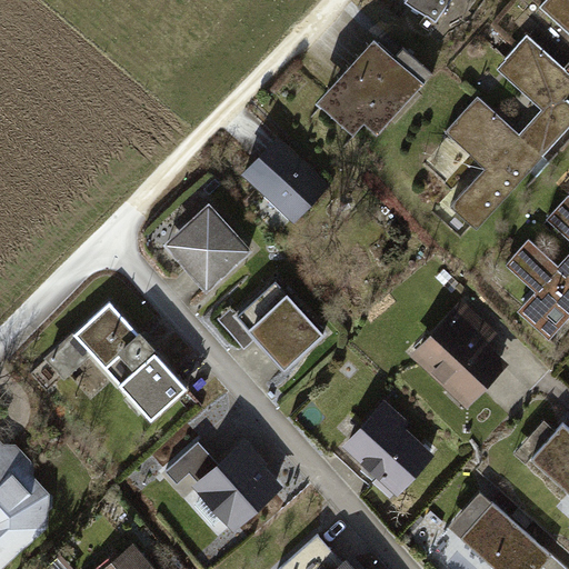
[(452,0),(406,0),(406,1),(437,23),(452,0)]
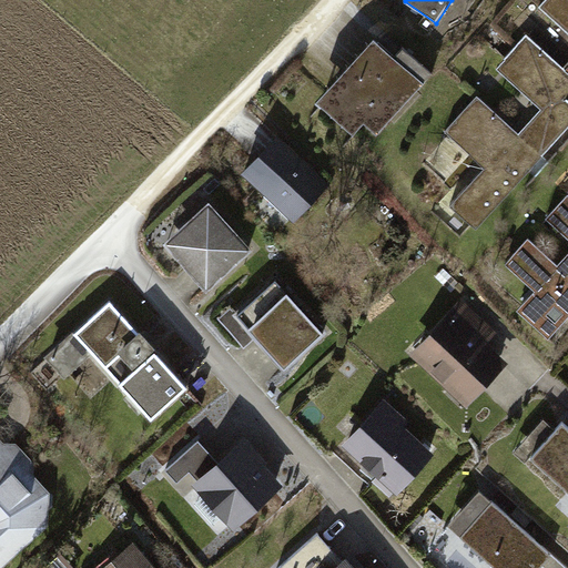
[(567,0),(546,0),(544,3),(567,26),(567,0)]
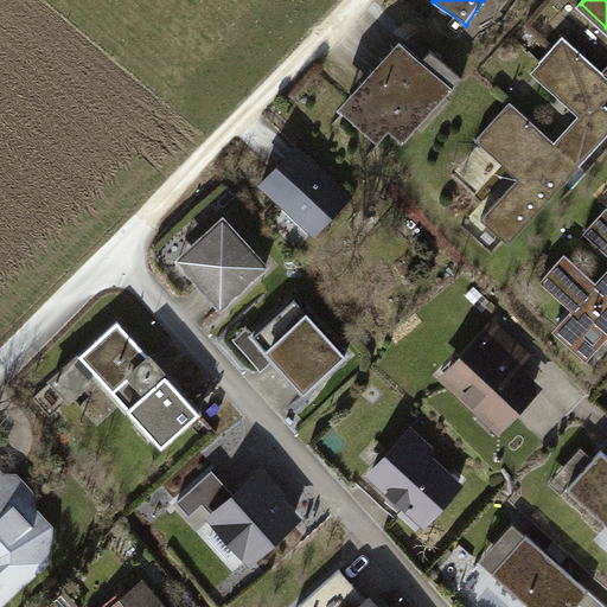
[(563,38),(541,62),(592,109),(558,146),(582,166),(606,138),(606,68),(604,72),(563,38)]
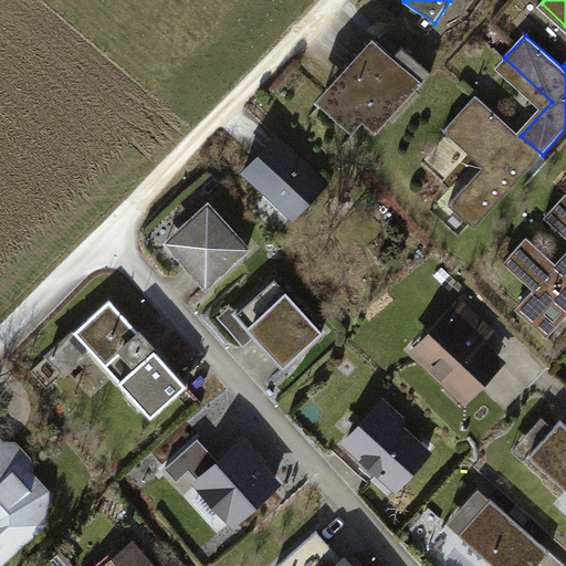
[(379,42),(332,94),(376,134),(432,73),(404,48),(396,58),(379,42)]
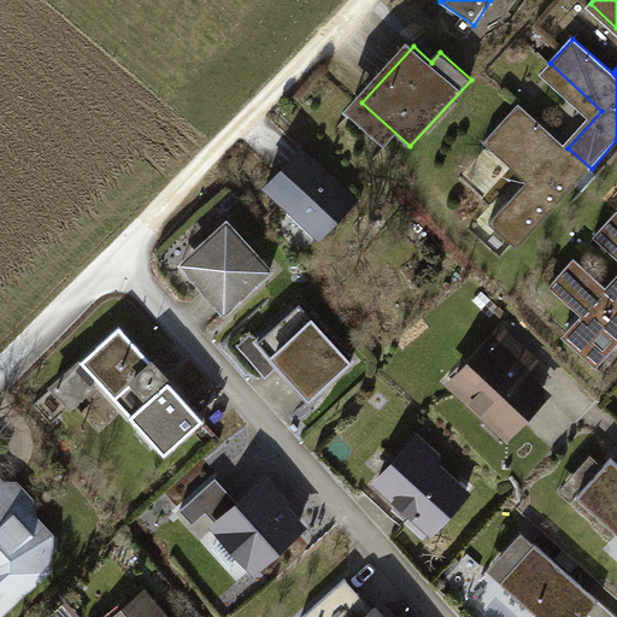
[(568,148),(519,104),(486,142),(521,175),(532,164),(538,170),(491,222),(519,248),(592,169),(568,148)]
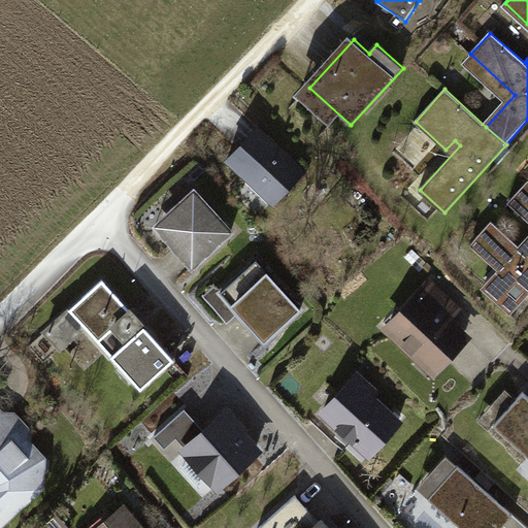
[(259,129),(231,160),(276,202),(305,171),(259,129)]
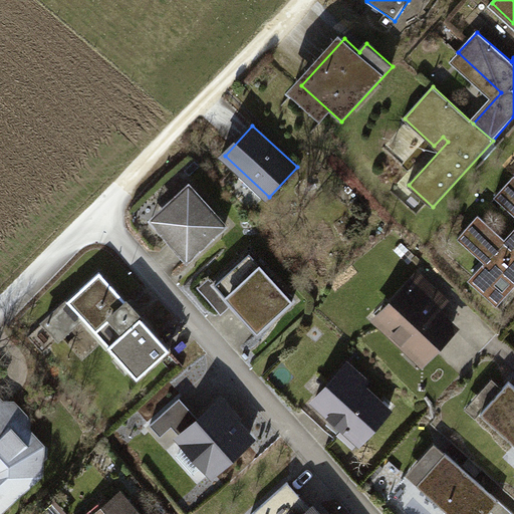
[(513,176),(498,194),(513,209),(513,176)]
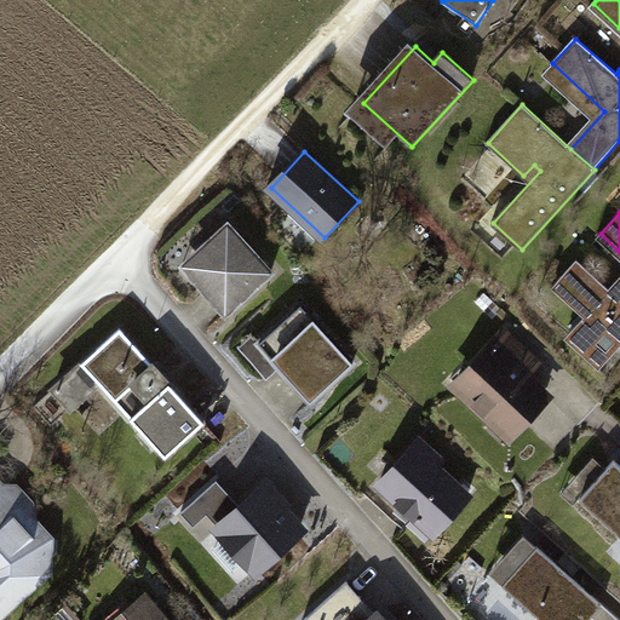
[(229,223),(195,253),(216,275),(202,287),(227,314),(274,271),(229,223)]
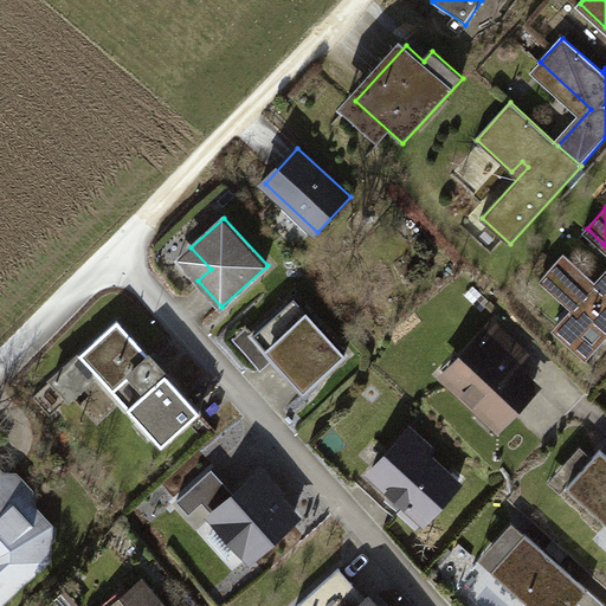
[(597,282),(565,253),(543,277),(605,334),(605,277),(603,275),(597,282)]
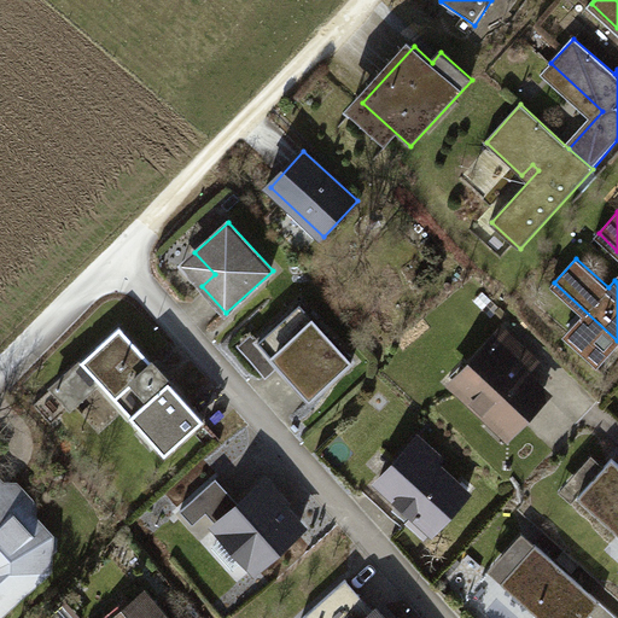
[(354,362),(302,304),(258,343),(312,401),(354,362)]
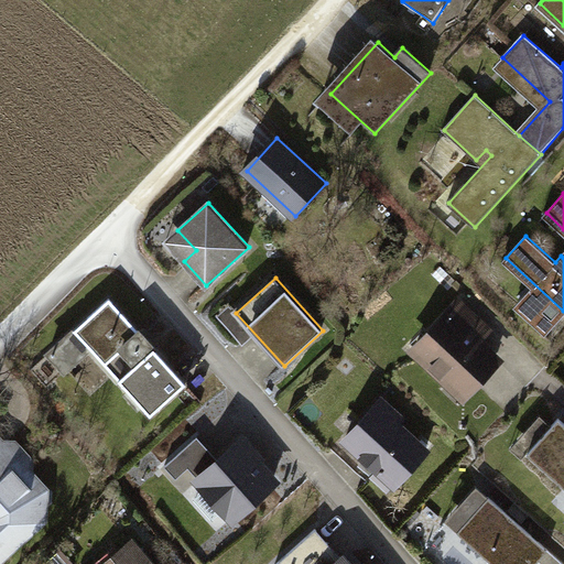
[(110,299),(75,331),(151,415),(187,384),(110,299)]
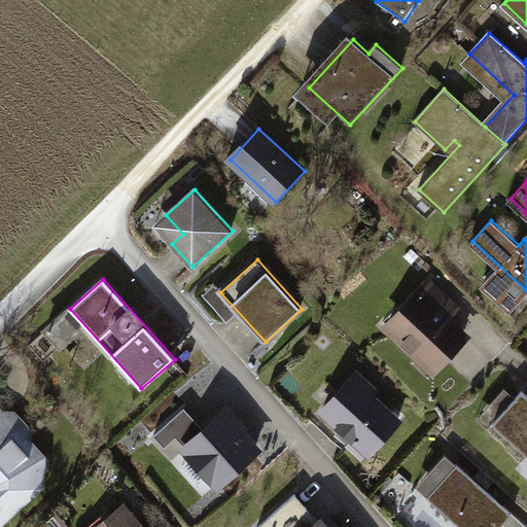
[(487,280),(481,286),(506,311),(513,305),(487,280)]
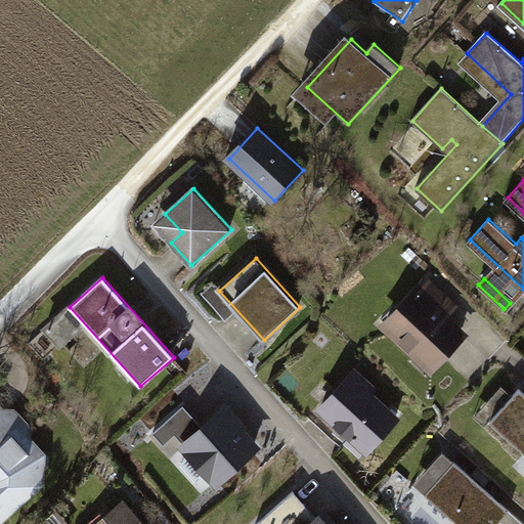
[(461,334),(418,293),(387,325),(430,366),(461,334)]
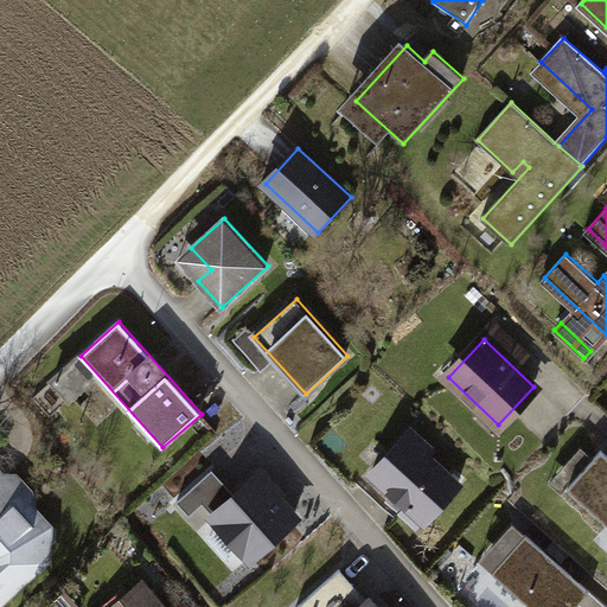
[(407,438),(372,474),(407,505),(401,512),(420,529),(460,485),(407,438)]
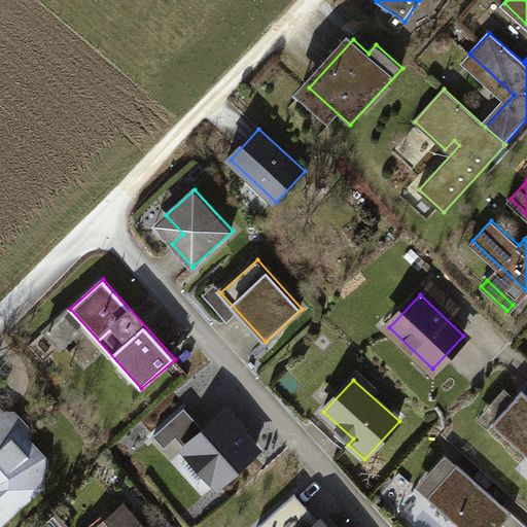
[(526,395),(522,391),(493,424),(526,454),(526,395)]
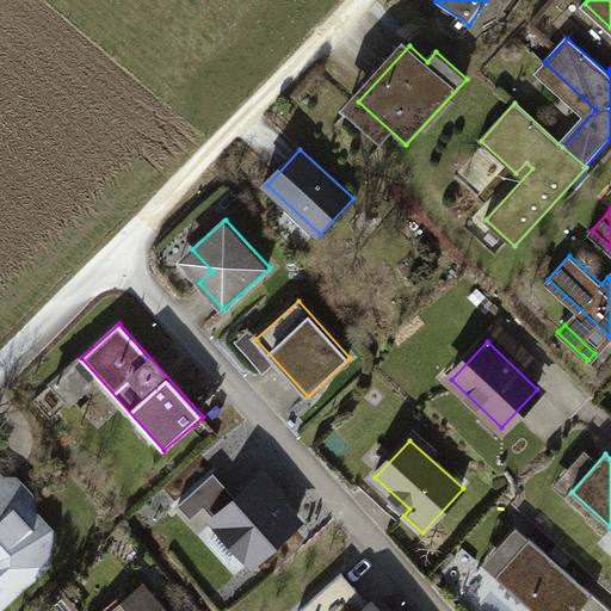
[(0,609),(49,565),(50,556),(19,523),(19,519),(30,510),(30,497),(16,482),(1,481),(0,482),(0,609)]
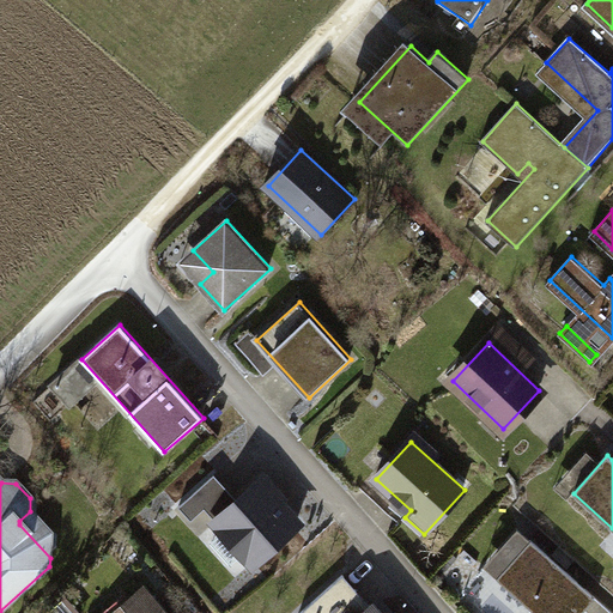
[(261,483),(217,522),(255,564),(299,523),(261,483)]
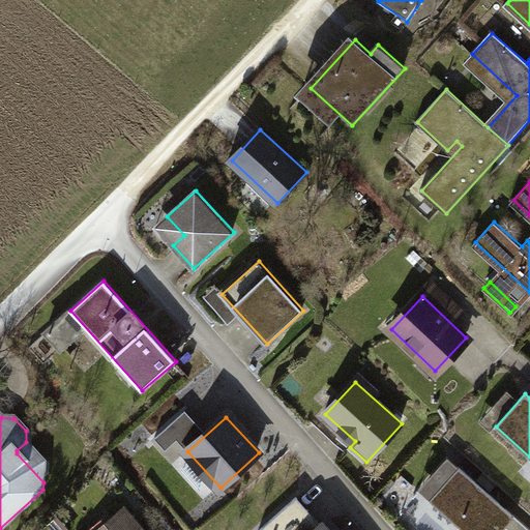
[(179,440),(168,428),(155,439),(168,451),(179,440)]
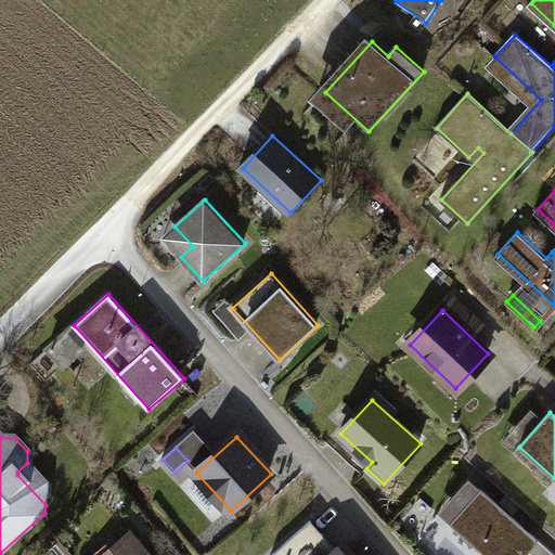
[(554,554),(482,489),(451,523),(487,554),(554,554)]
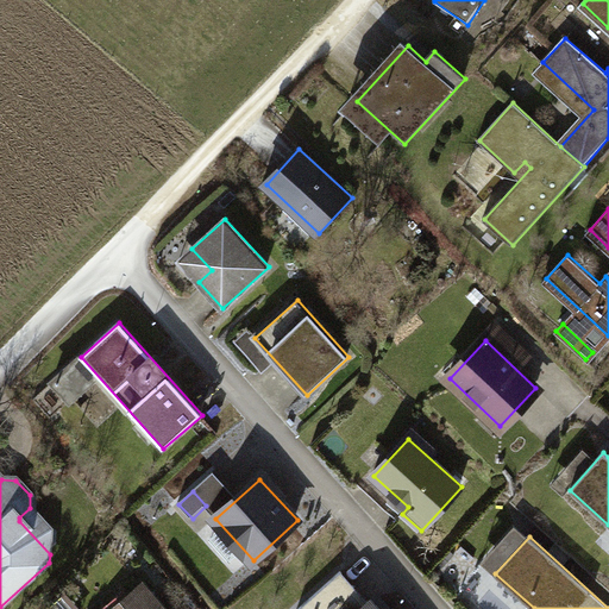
[(375,608),(343,572),(300,608),(375,608)]
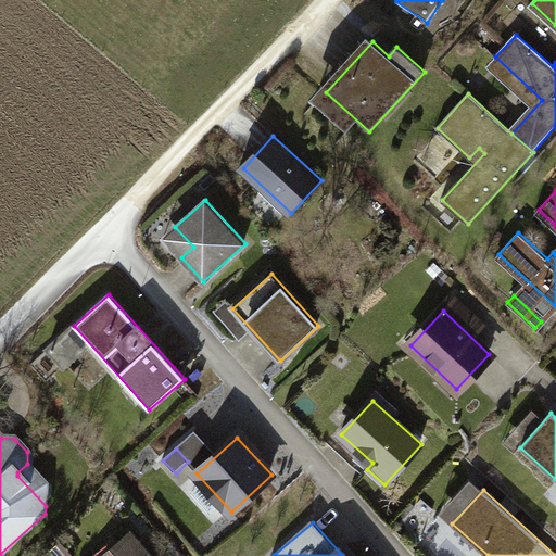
[(148,555),(130,535),(117,546),(113,540),(93,555),(148,555)]
